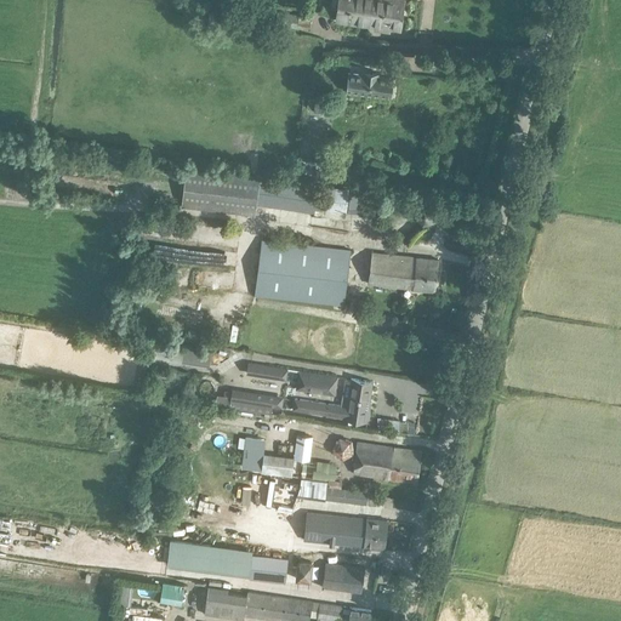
[(337,0),(336,22),(368,26),(370,0),(337,0)]
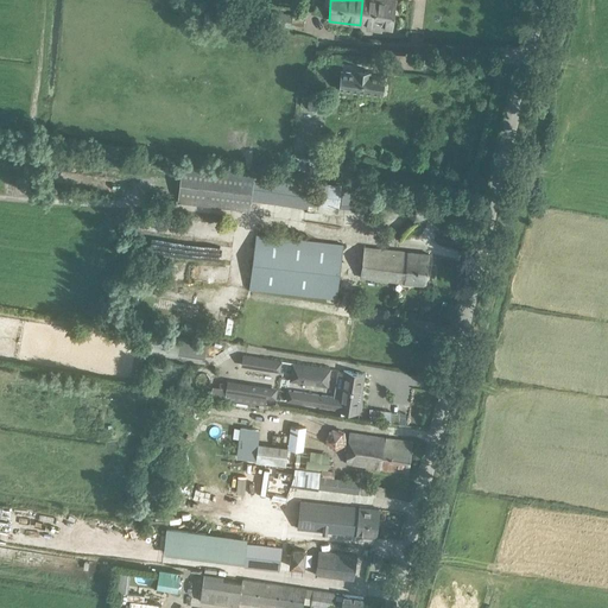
[(362,0),(360,25),(372,26),(372,30),(381,31),(381,27),(392,29),(396,0),(362,0)]
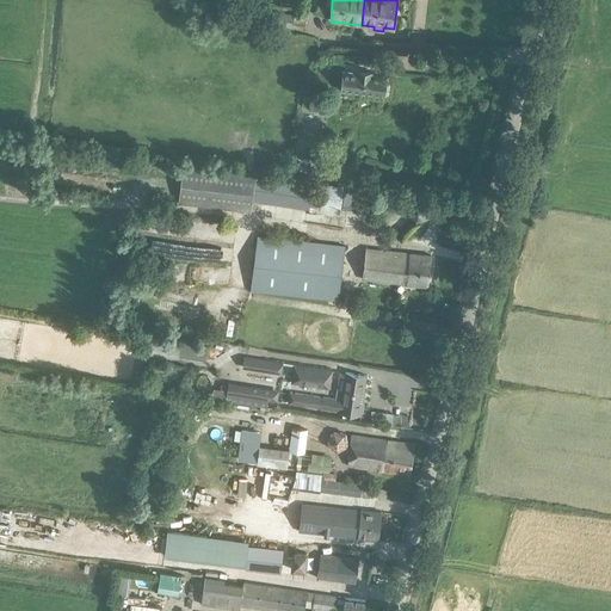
[(343,69),(340,91),(384,97),(387,75),(374,74),(374,72),(357,69),(356,72),(343,69)]
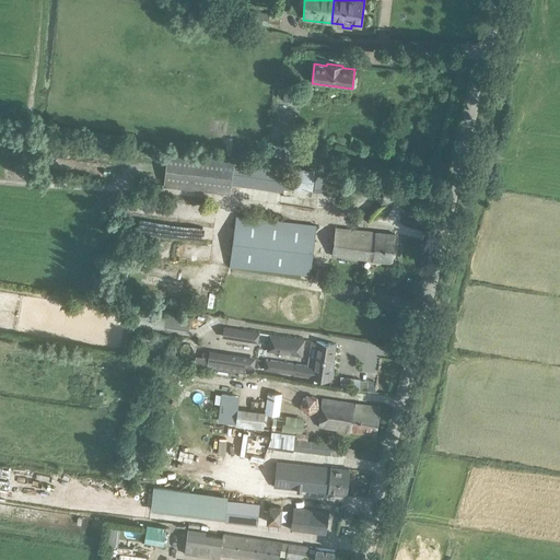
[(166,153),(163,189),(229,196),(230,182),(278,188),(278,185),(290,186),(292,166),(232,159),(232,160),(166,153)]
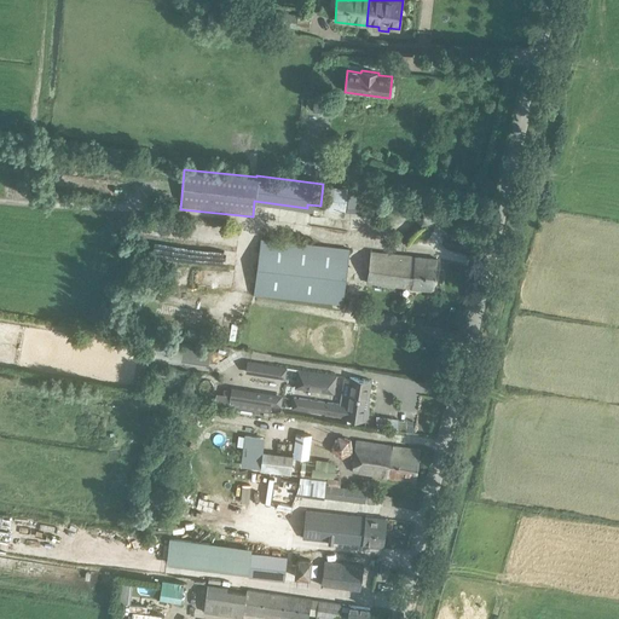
[(350,200),(348,212),(369,214),(370,201),(350,200)]
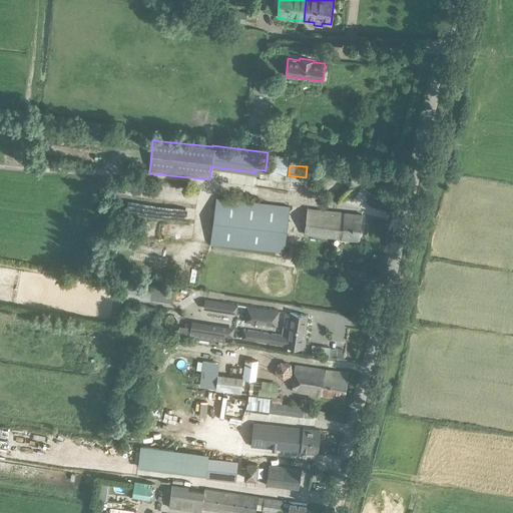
[(308,176),(338,178),(339,168),(309,166),(308,176)]
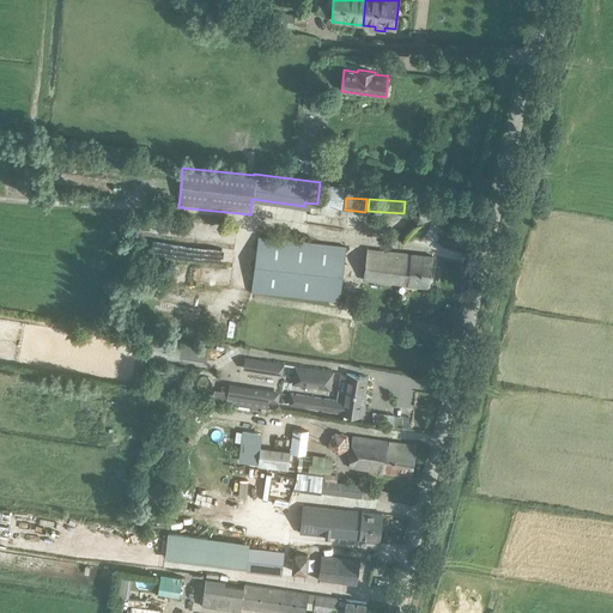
[(258,237),(253,291),(340,301),(346,247),(258,237)]
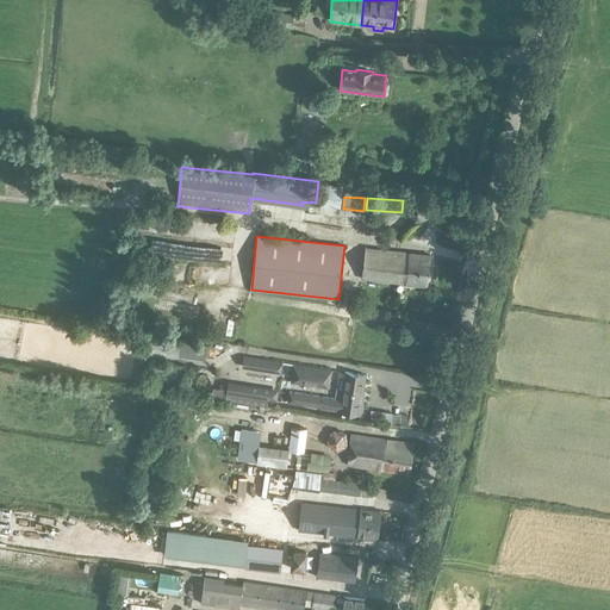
[(365,248),(362,278),(428,285),(430,255),(365,248)]
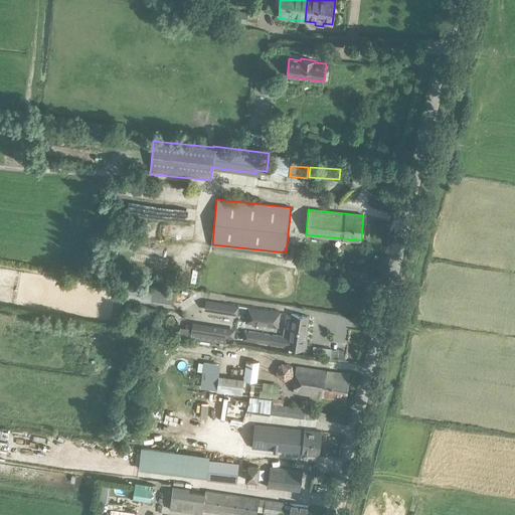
[(177,274),(167,273),(166,281),(175,283),(177,274)]
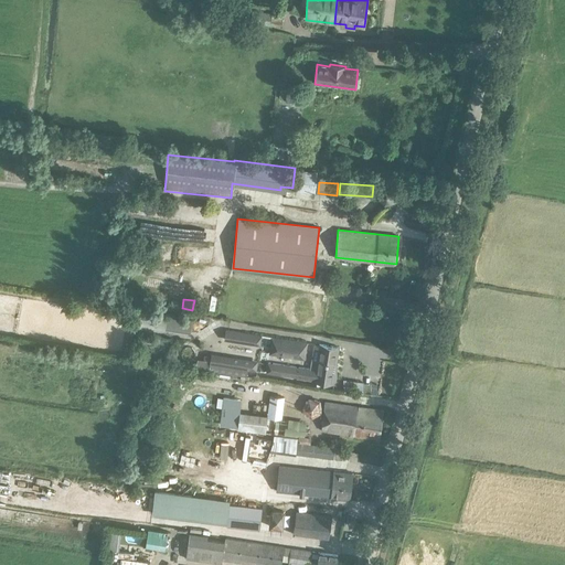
[(155,327),(189,332),(191,319),(167,316),(167,319),(157,318),(155,327)]
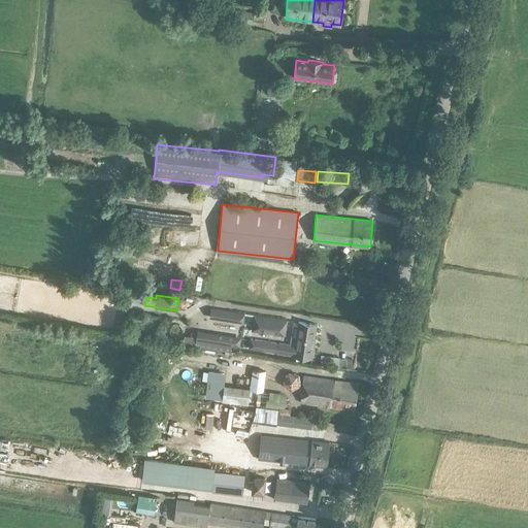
[(209,318),(243,323),(245,312),(210,307),(209,318)]
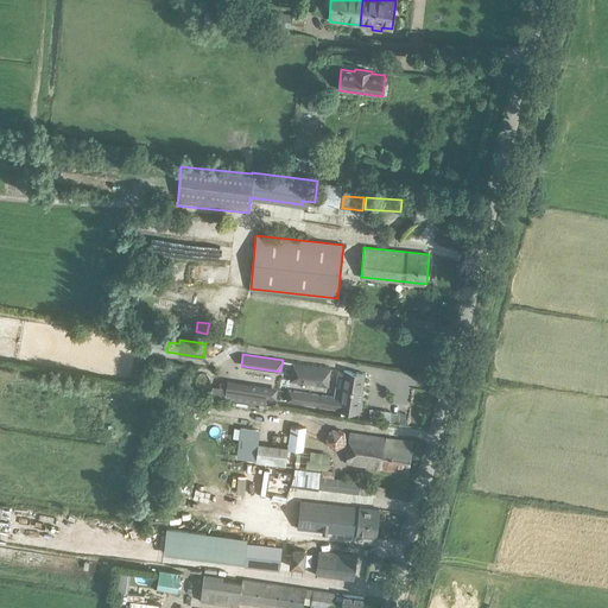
[(289,381),(328,387),(331,368),(292,363),(289,381)]
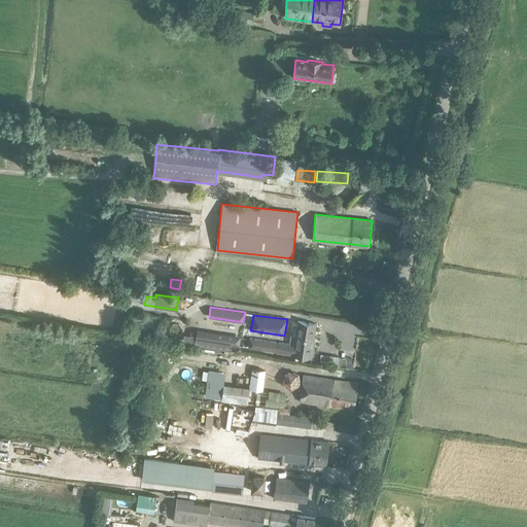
[(313,342),(316,324),(297,321),(293,345),(253,339),(252,348),(292,354),(292,355),(311,358),(311,356),(312,356),(315,342),(313,342)]
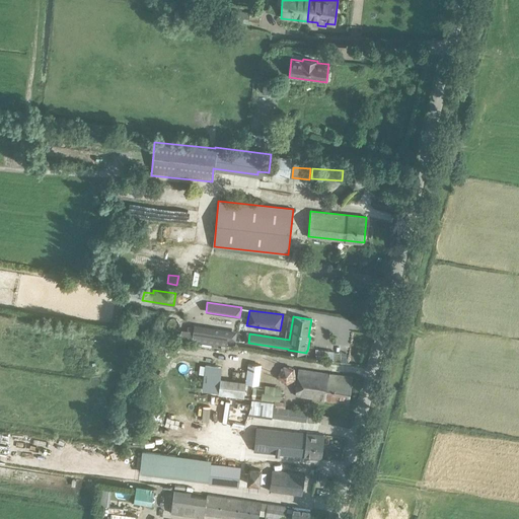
[(235,342),(237,331),(195,324),(194,326),(188,325),(186,340),(193,341),(226,346),(227,341),(235,342)]
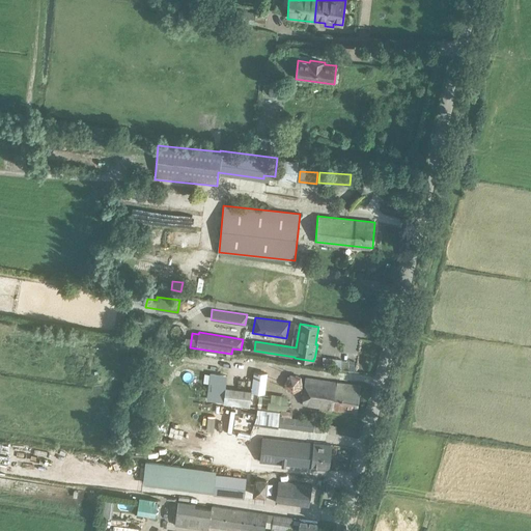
[(263,392),(266,372),(253,371),(248,407),(285,411),(286,399),(284,396),(263,392)]
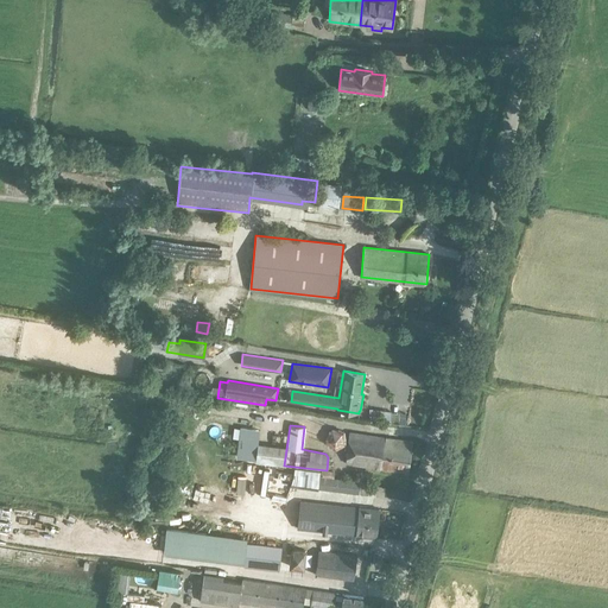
[(236,458),(252,460),(255,429),(241,426),(236,458)]
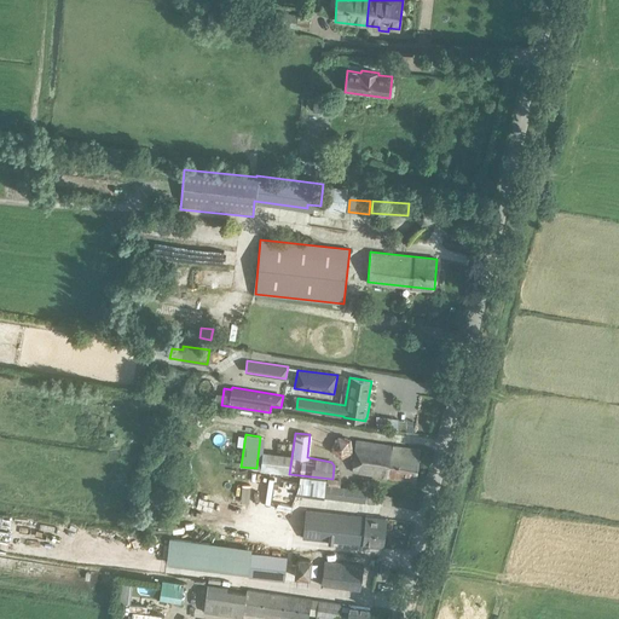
[(420,451),(392,447),(356,440),(352,470),(379,475),(379,476),(415,481),(420,451)]
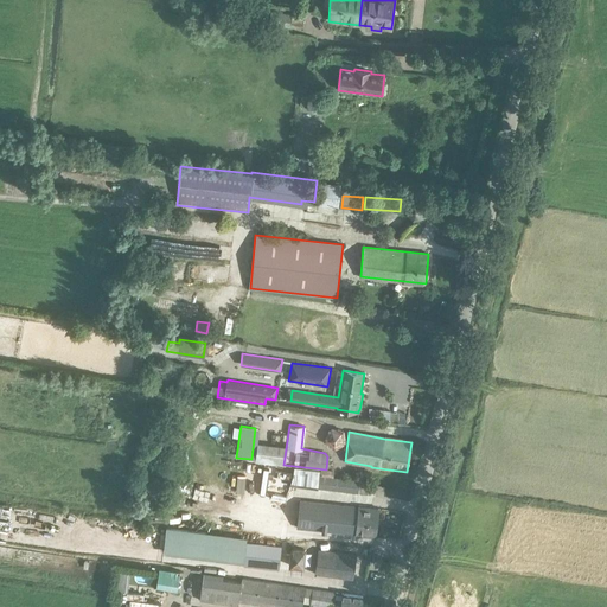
[(255,462),(283,466),(286,447),(259,443),(255,462)]
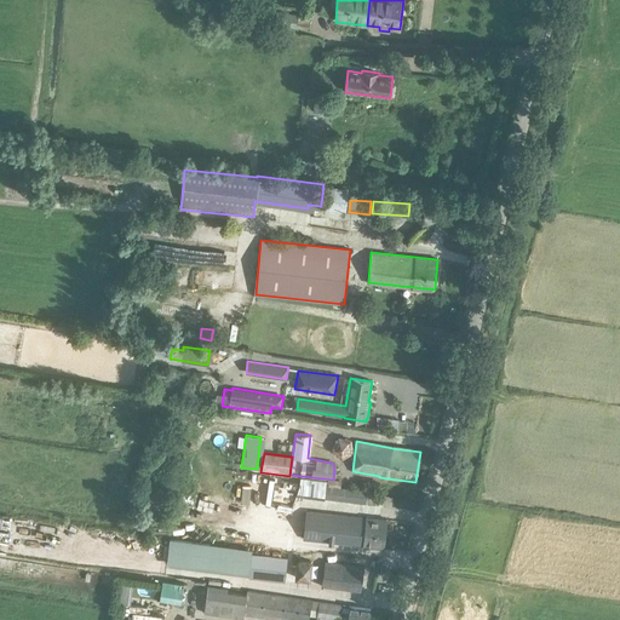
[(367,491),(326,486),(325,498),(383,505),(383,495),(367,491)]
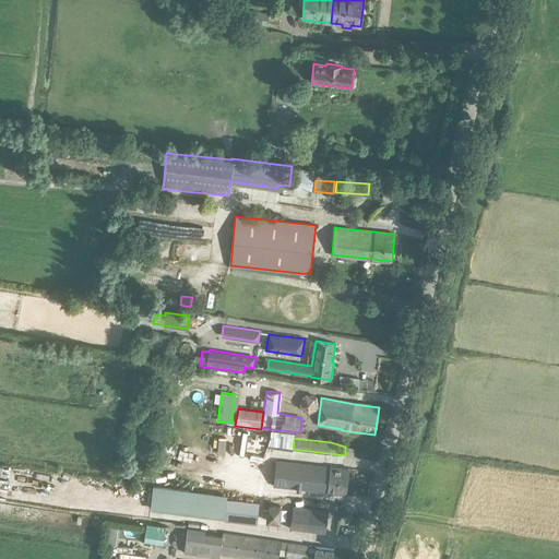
[(348,468),(276,460),(273,486),(345,494),(348,468)]
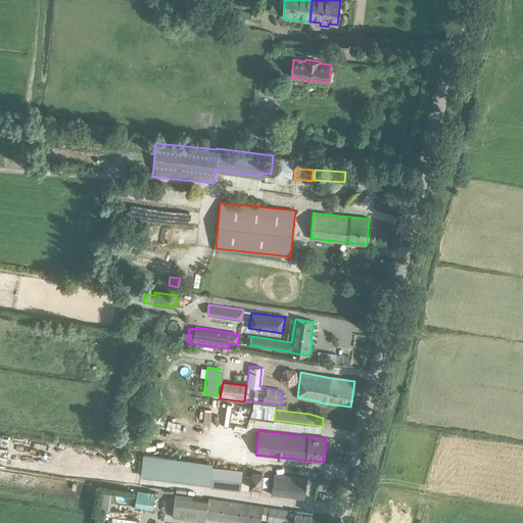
[(209,485),(212,464),(144,456),(141,476),(209,485)]
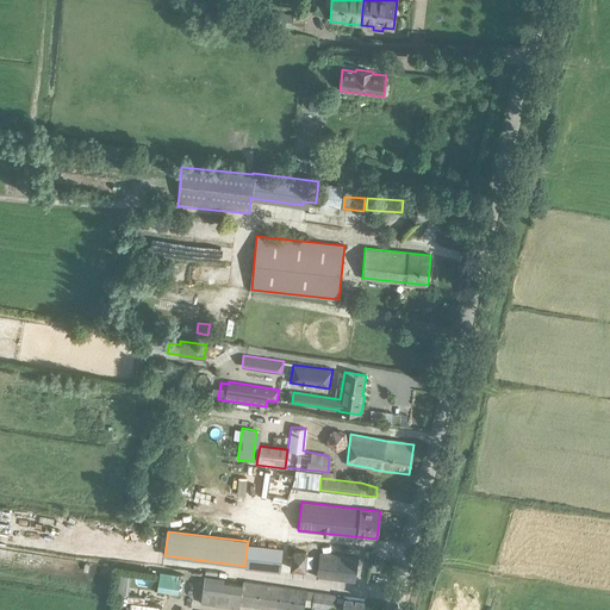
[(282,548),(247,545),(244,567),(280,572),(282,548)]
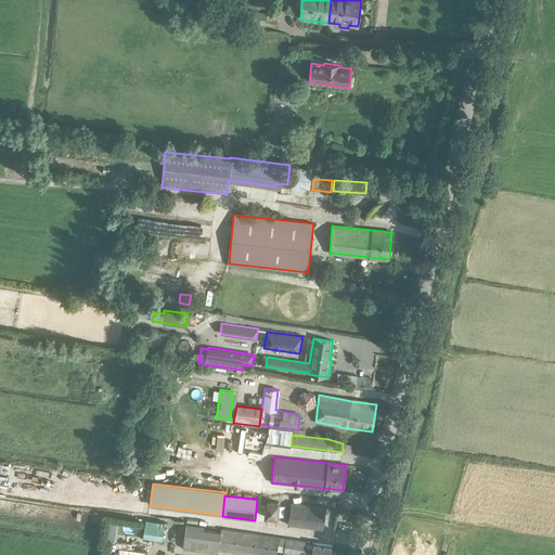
[(265,516),(278,517),(279,502),(266,501),(265,516)]
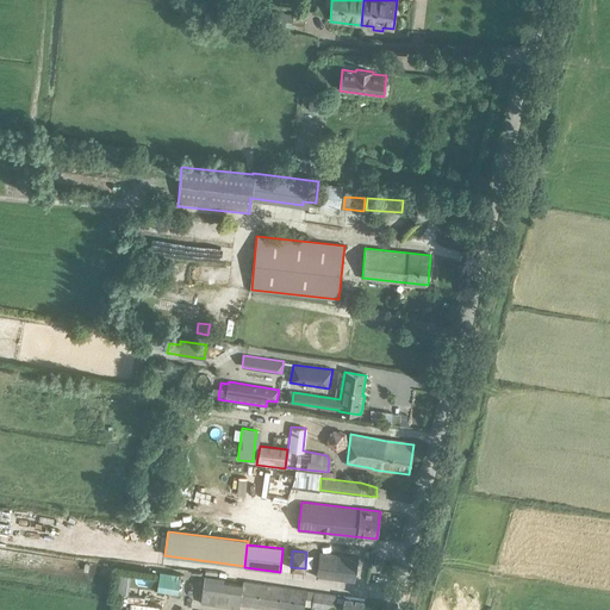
[(319,552),(316,576),(355,582),(359,558),(319,552)]
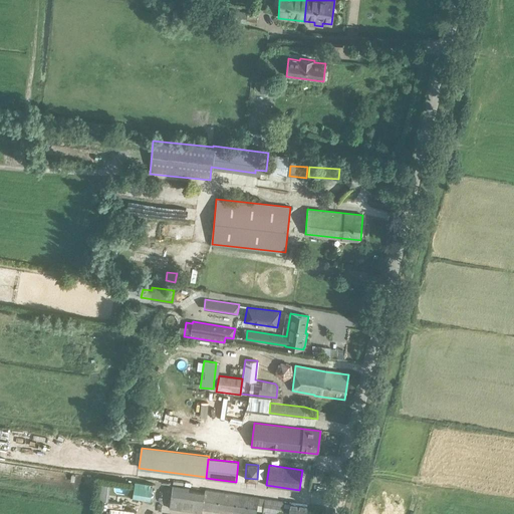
[(238,513),(255,513),(257,510),(263,511),(262,513),(264,513),(283,513),(285,501),(205,489),(205,492),(189,490),(189,487),(173,484),(169,507),(202,512),(202,509),(238,513)]
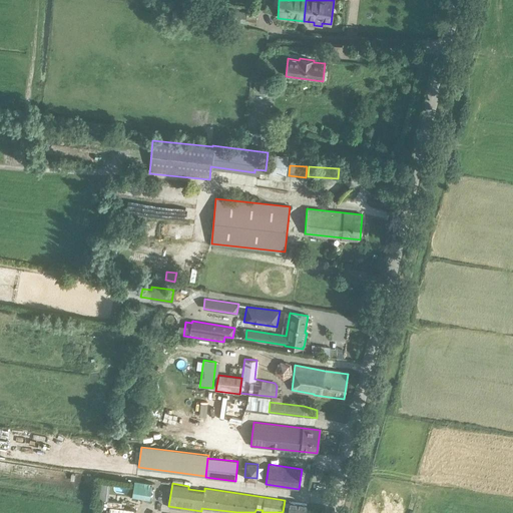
[(305,512),(307,503),(285,500),(283,512),(305,512)]
